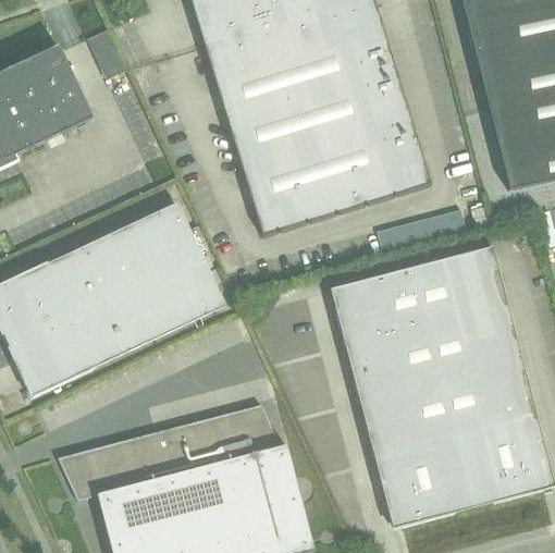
[(431,181),(374,0),(190,0),(263,233),(431,181)]
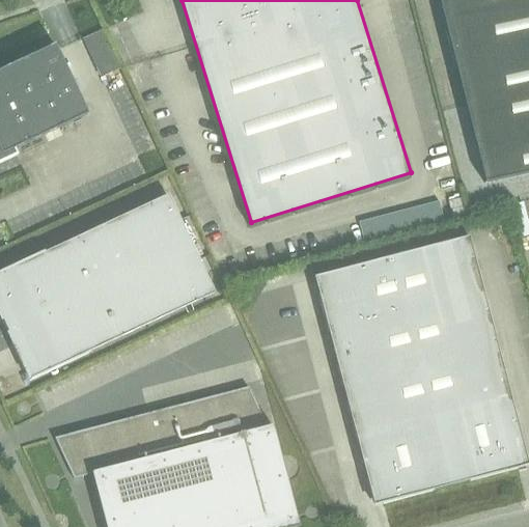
[(465,0),(470,22),(447,27),(485,178),(528,168),(528,0),(465,0)]
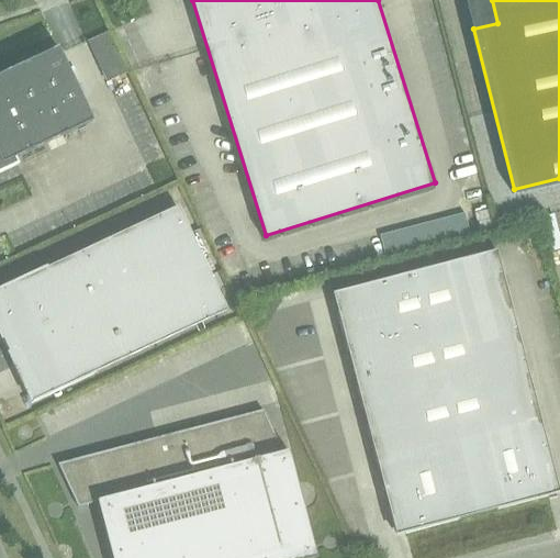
[(0,169),(19,160),(17,154),(94,118),(59,43),(0,70),(0,169)]
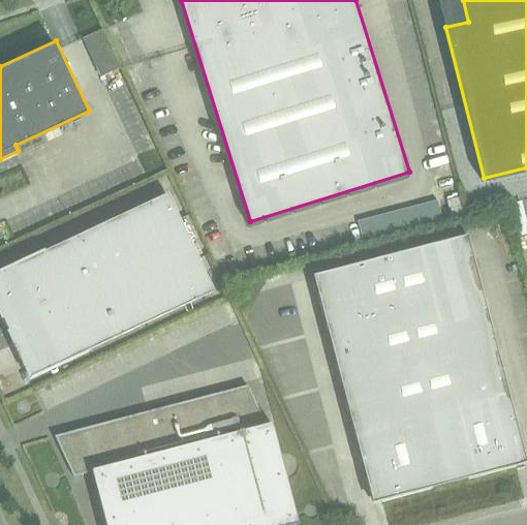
[(0,312),(2,316),(3,316),(8,327),(7,328),(13,341),(30,376),(92,347),(91,346),(214,288),(168,190),(45,248),(44,246),(22,257),(0,267),(0,312)]
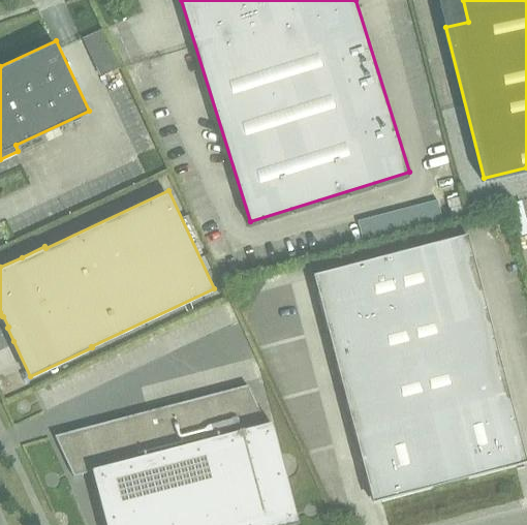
[(443,215),(438,196),(359,217),(364,236),(443,215)]
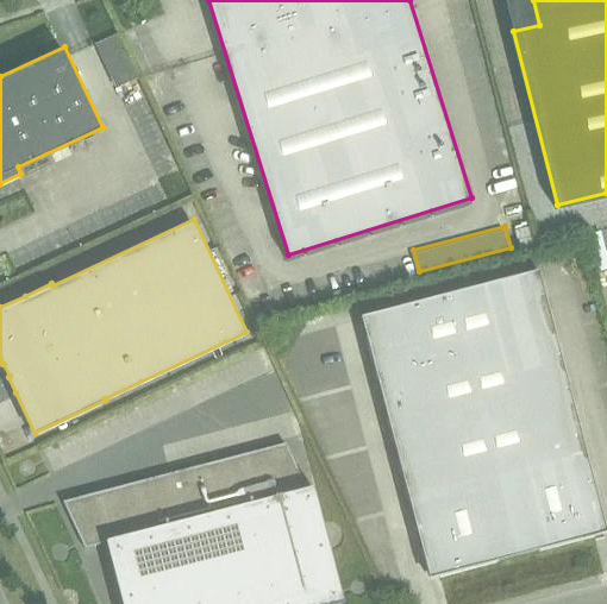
[(450,290),(467,352),(556,329),(539,266),(450,290)]
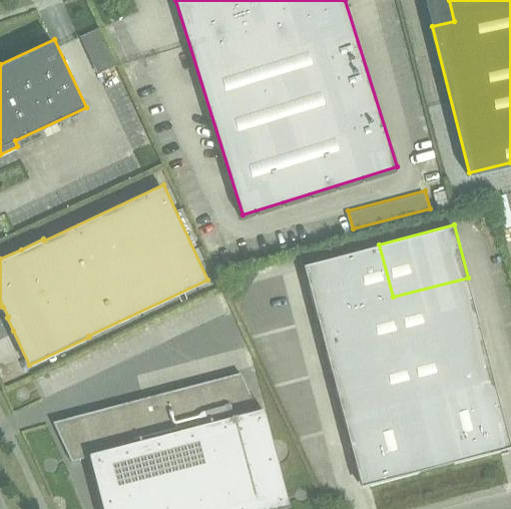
[(305,264),(318,317),(393,297),(379,244),(305,264)]
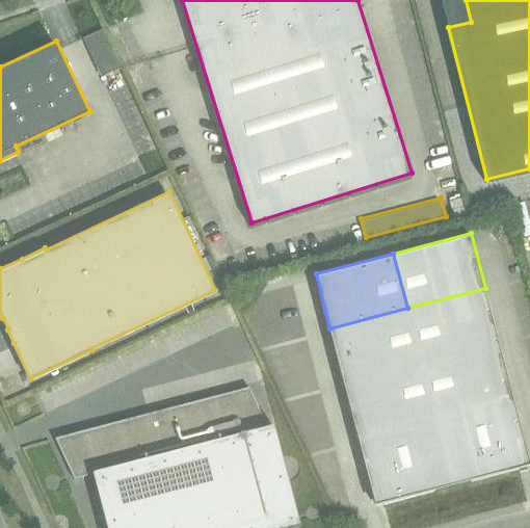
[(407,308),(421,362),(500,341),(485,288),(407,308)]
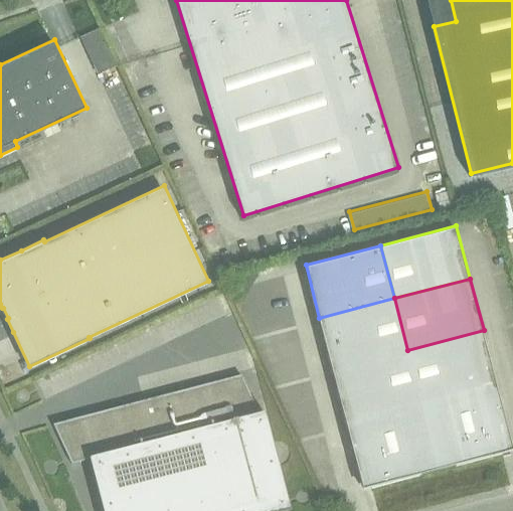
[(319,318),(332,370),(407,350),(394,298),(319,318)]
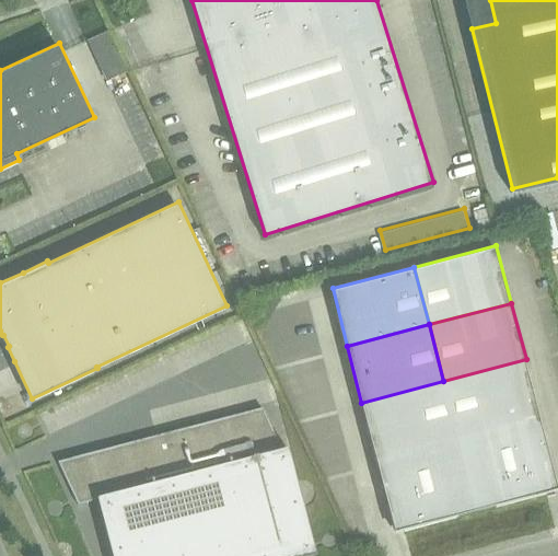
[(443,381),(458,438),(541,416),(526,359),(443,381)]
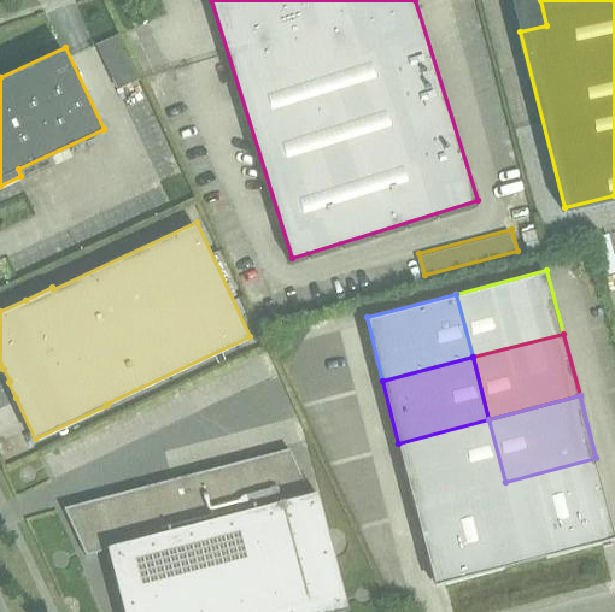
[(398,443),(414,505),(505,482),(488,419),(398,443)]
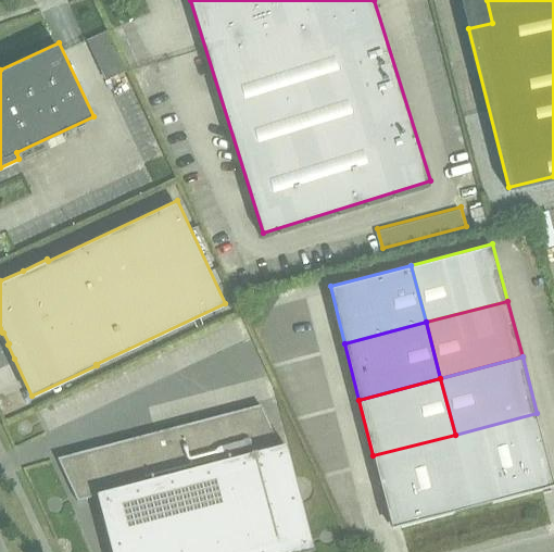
[(98,493),(112,551),(291,551),(314,547),(287,441),(281,443),(262,402),(59,455),(78,498),(98,493)]
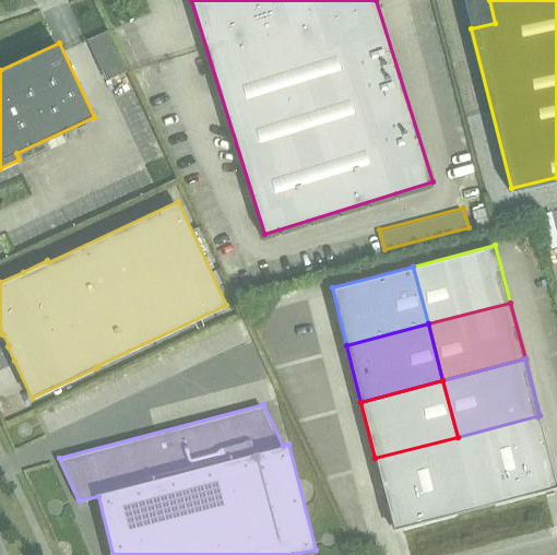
[(476,508),(547,489),(545,482),(556,479),(556,474),(540,415),(458,437),(476,508)]
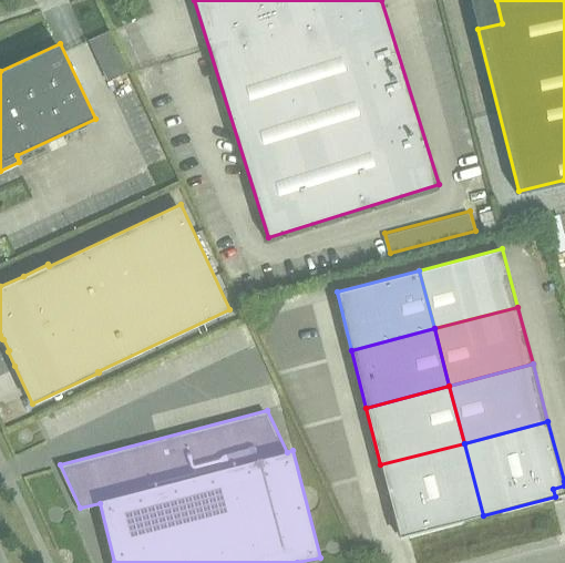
[(411,534),(483,515),(464,443),(380,464),(397,530),(409,526),(411,534)]
